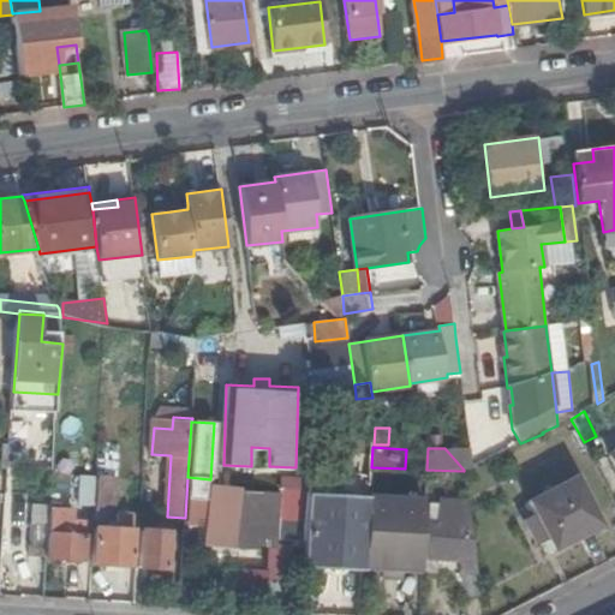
[(472,466),(470,448),(445,448),(464,470),(472,466)]
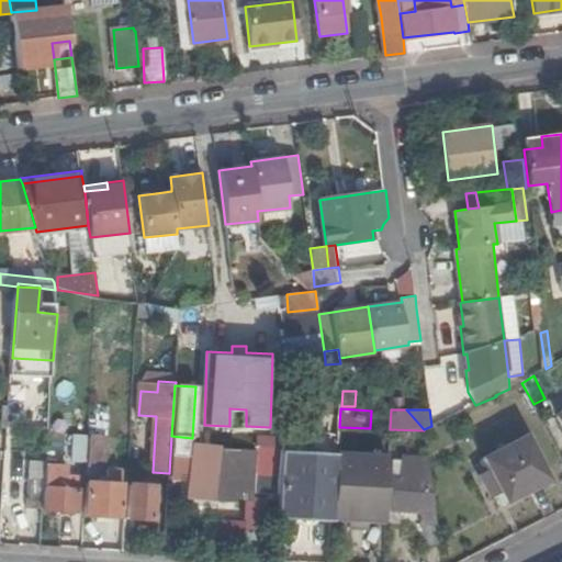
[(72,460),(88,461),(90,434),(74,434),(72,460)]
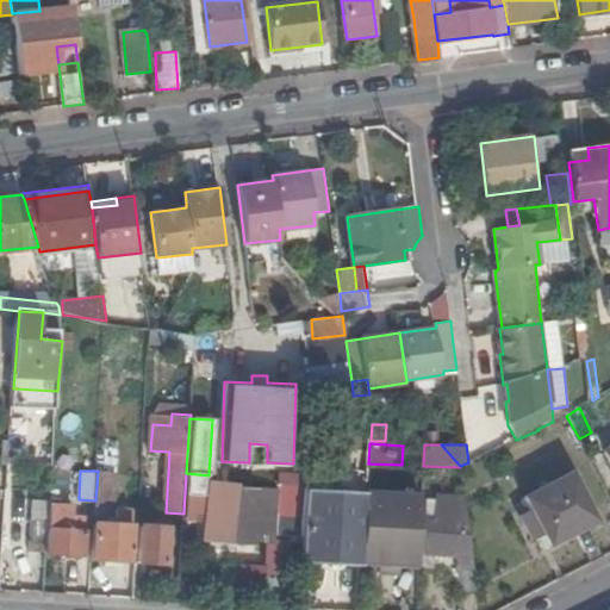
[(98,471),(95,500),(113,503),(116,473),(98,471)]
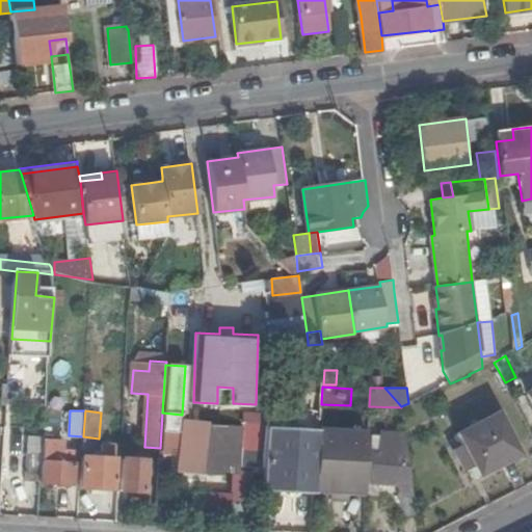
[(267,427),(267,423),(243,421),(242,429),(182,425),(182,415),(162,413),(160,448),(159,466),(176,467),(176,470),(223,474),(224,470),(235,472),(239,467),(240,466),(264,467),(267,427)]
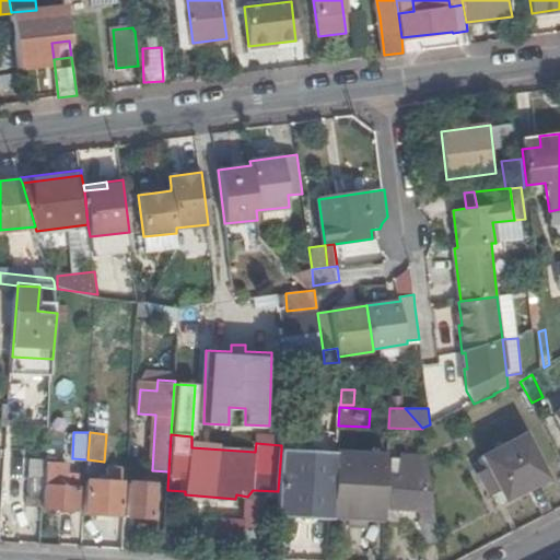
[(489,469),(505,501),(548,479),(525,436),(483,458),(489,469)]
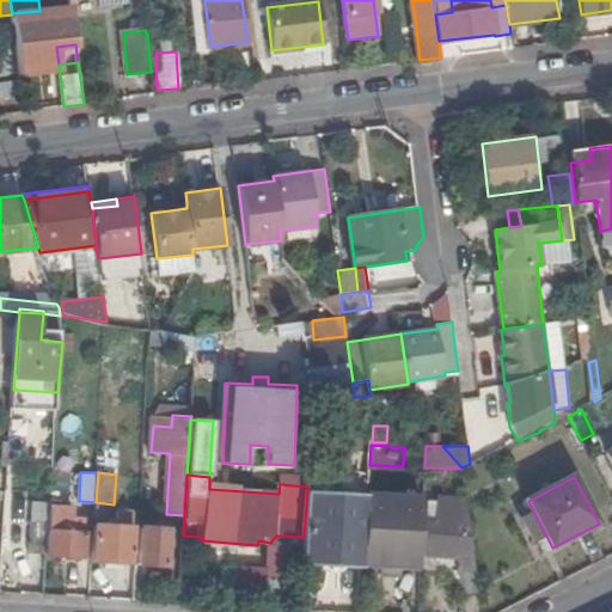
[(367,495),(307,491),(304,537),(303,555),(362,558),(367,495)]
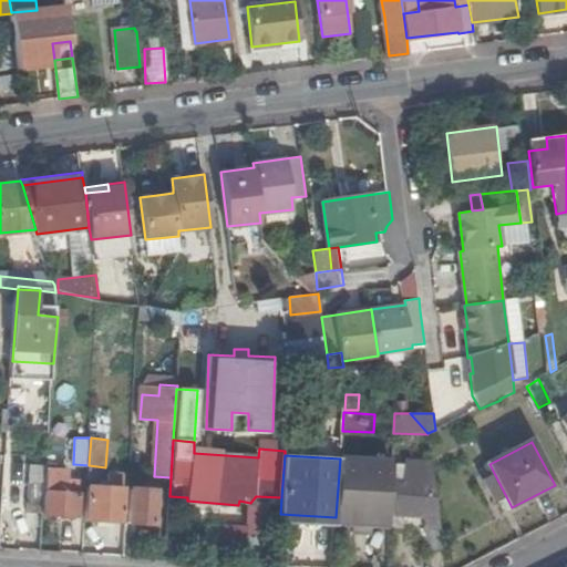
[(372,525),(389,526),(392,462),(340,459),(336,517),(336,523),(352,524),(352,532),(372,534),(372,525)]
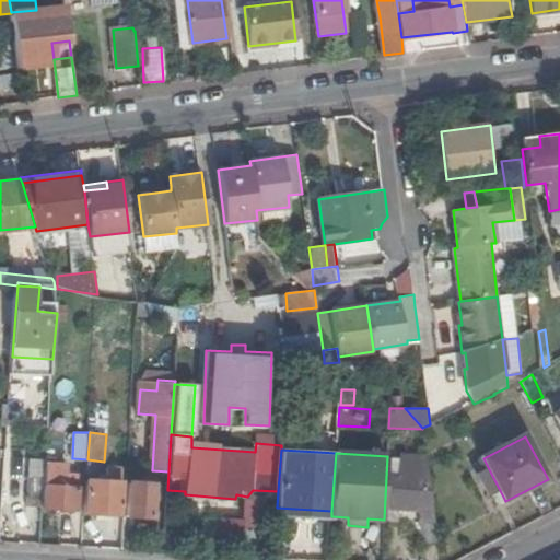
[(45,475),(43,506),(76,509),(78,488),(61,486),(62,464),(51,464),(53,458),(46,457),(45,475)]
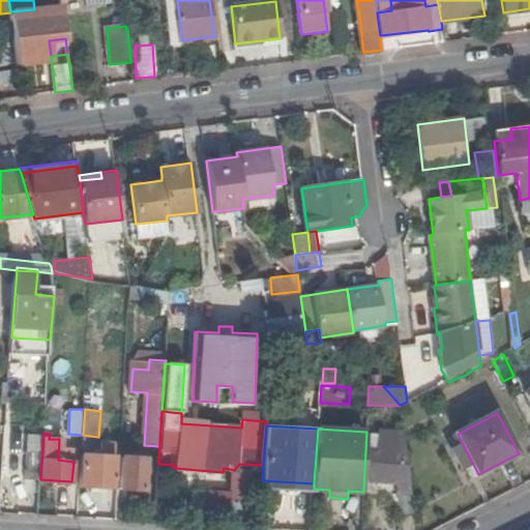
[(402,519),(416,516),(411,482),(409,482),(408,462),(407,458),(404,434),(382,433),(381,455),(373,454),(372,481),(396,482),(402,519)]
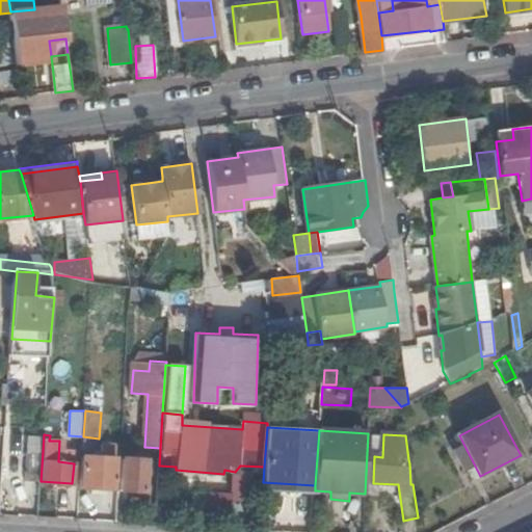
[(103,488),(101,521),(116,522),(118,489),(112,488),(115,445),(103,444),(101,457),(83,456),(81,487),(103,488)]
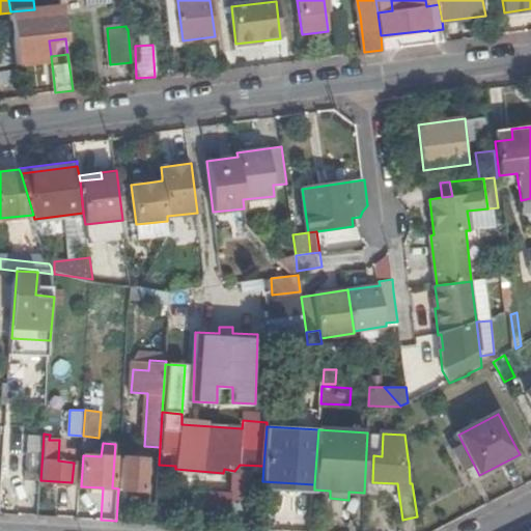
[(478,475),(479,475),(464,445),(462,446),(473,467),(478,475)]
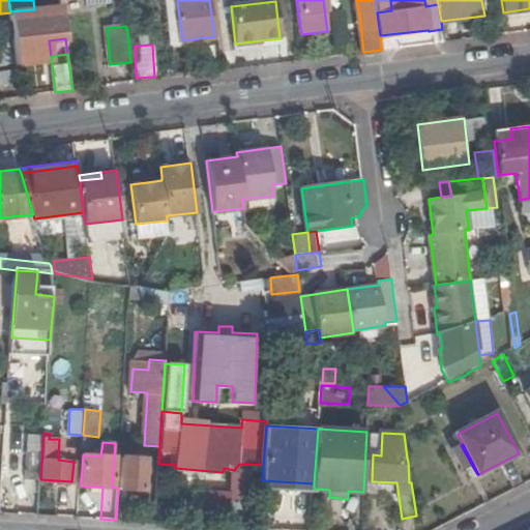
[(463,471),(472,466),(461,445),(451,450),(463,471)]
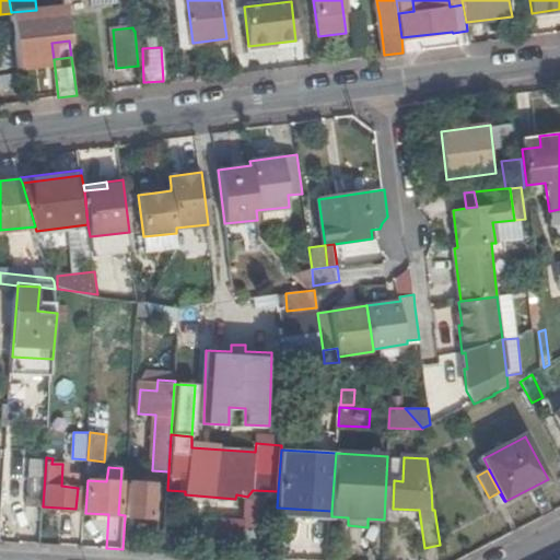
[(27,505),(43,506),(45,475),(30,475),(27,505)]
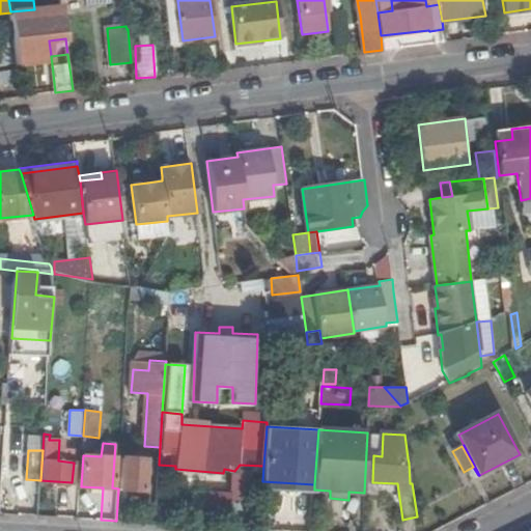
[(150,475),(151,459),(122,457),(120,488),(143,491),(144,475),(150,475)]
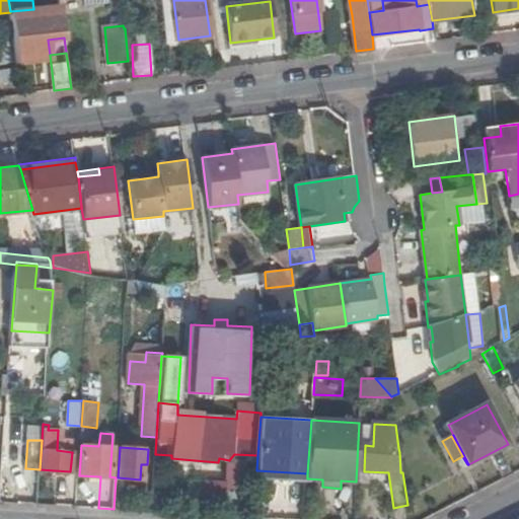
[(307,478),(307,473),(256,470),(255,478),(307,482),(307,478)]
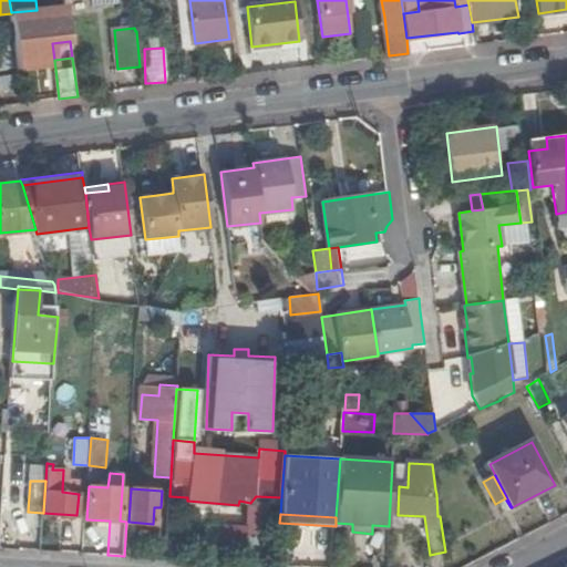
[(215,548),(241,554),(247,529),(220,524),(215,548)]
